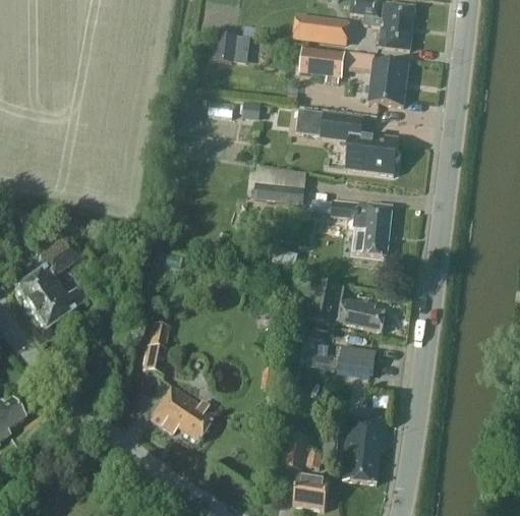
[(382,16),(377,15),(379,0),(350,0),(349,12),(362,14),(361,23),(380,26),(378,45),(409,49),(414,5),(383,2),(382,16)]
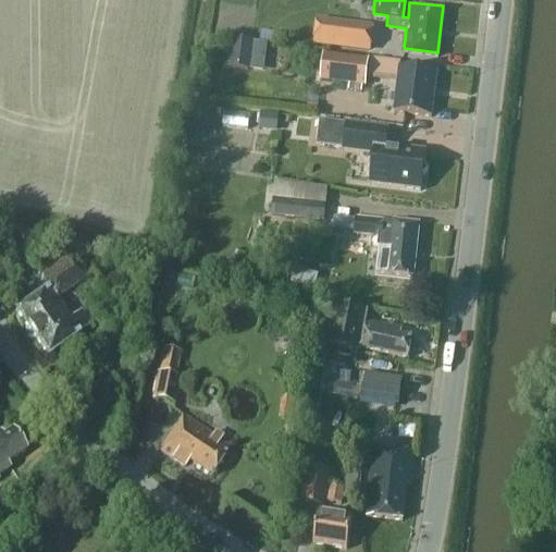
[(370,22),(316,15),(312,39),(367,47),(370,22)]
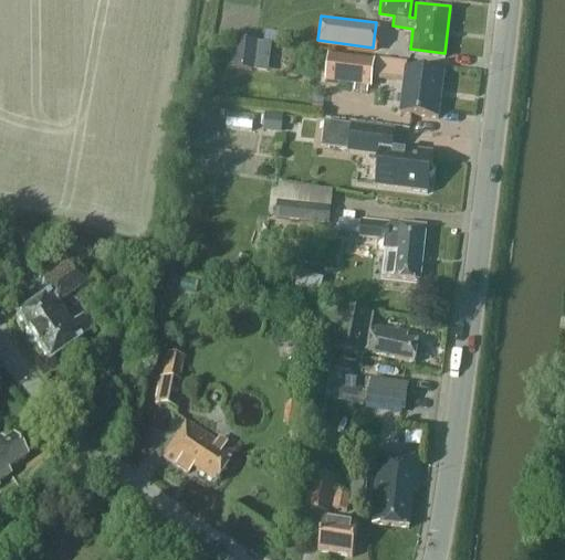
[(259,39),(234,35),(230,64),(254,67),(259,39)]
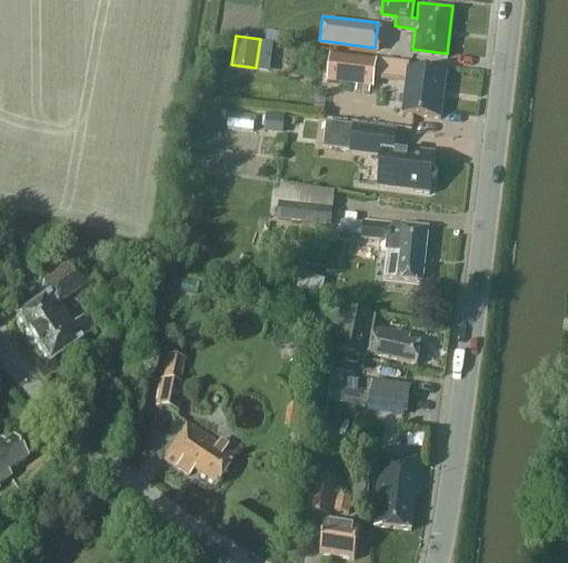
[(375,56),(328,51),(326,79),(371,84),(372,72),(404,76),(406,59),(375,54),(375,56)]
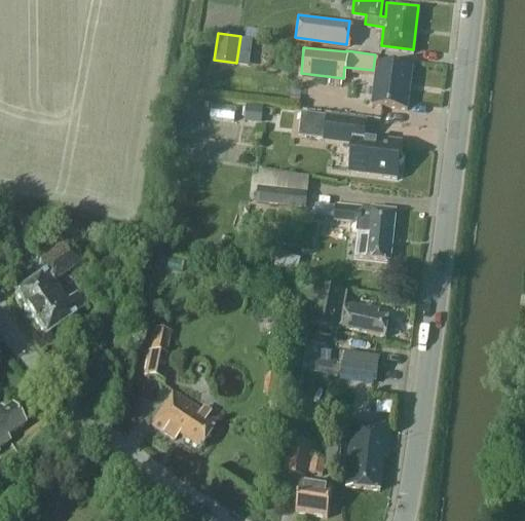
[(375,102),(406,106),(411,64),(380,61),(375,102)]
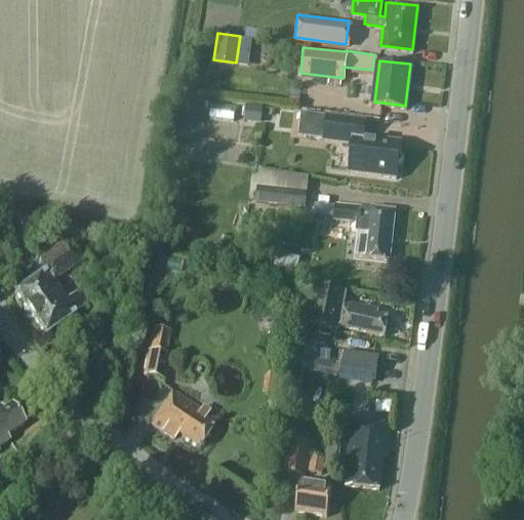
[(262,104),(244,102),(243,119),(259,121),(262,104)]
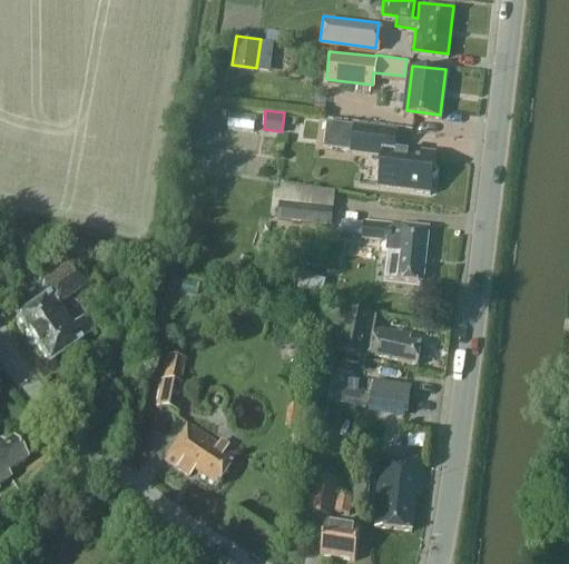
[(430,188),(434,149),(394,145),(396,128),(325,119),(322,144),(350,147),(380,150),(375,181),(430,188)]
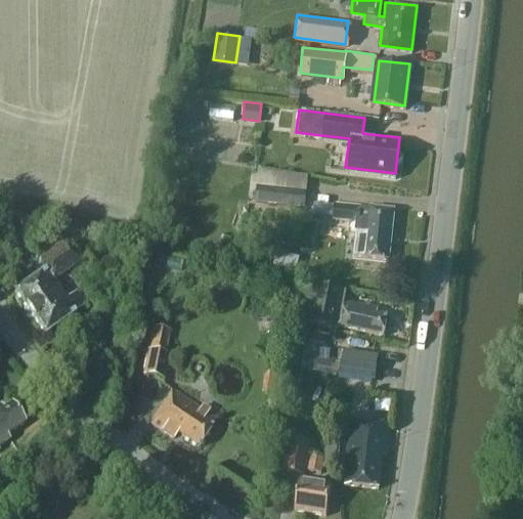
[(306,186),(256,180),(254,199),(304,204),(306,186)]
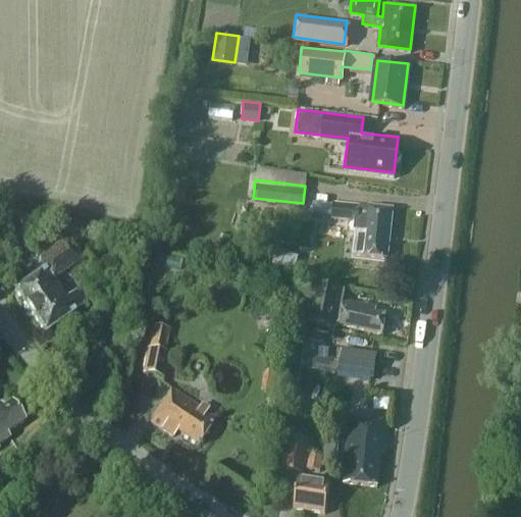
[(331,199),(331,201),(331,207),(330,210),(330,213),(330,214),(355,217),(354,230),(351,252),(362,253),(385,256),(392,206),(368,204),(359,203),(357,202),(331,199)]
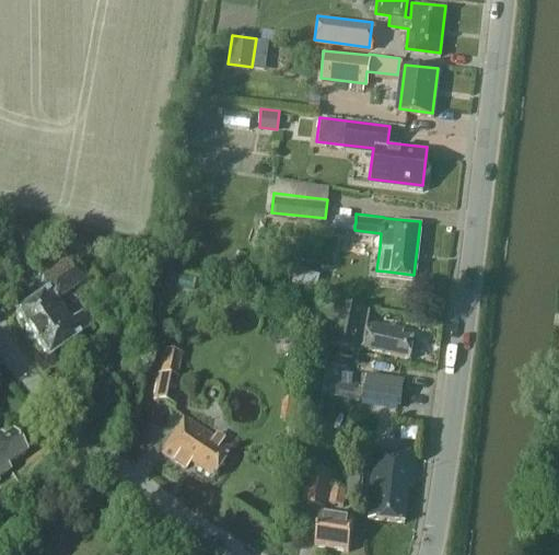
[(80,308),(70,315),(56,296),(85,275),(70,254),(41,275),(48,286),(15,309),(46,354),(80,330),(91,322),(80,308)]
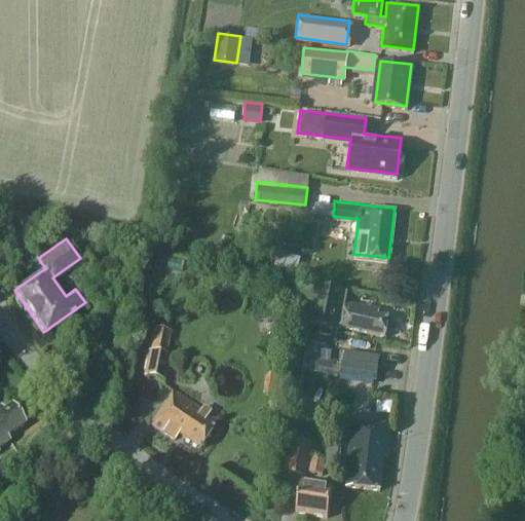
[(298,269),(301,255),(276,249),(273,263),(298,269)]
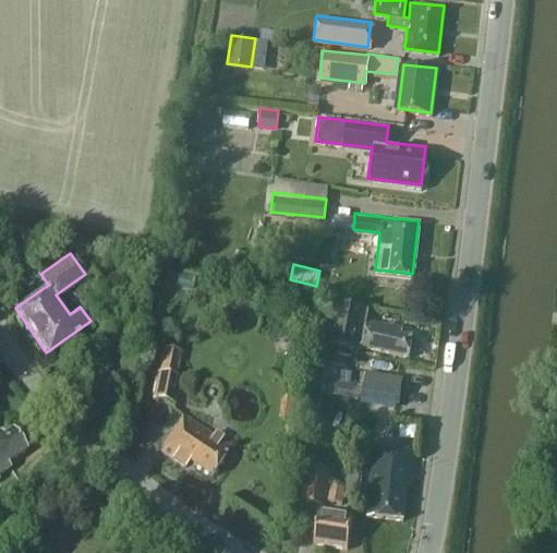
[(361,345),(408,355),(411,333),(401,332),(402,326),(365,319),(367,308),(337,301),(328,341),(360,348),(361,345)]
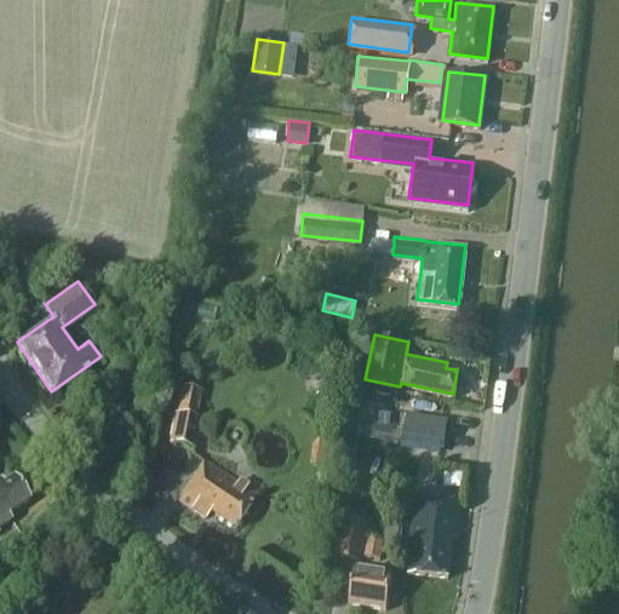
[(168,440),(193,445),(199,414),(194,413),(199,386),(183,383),(177,409),(175,409),(168,440)]
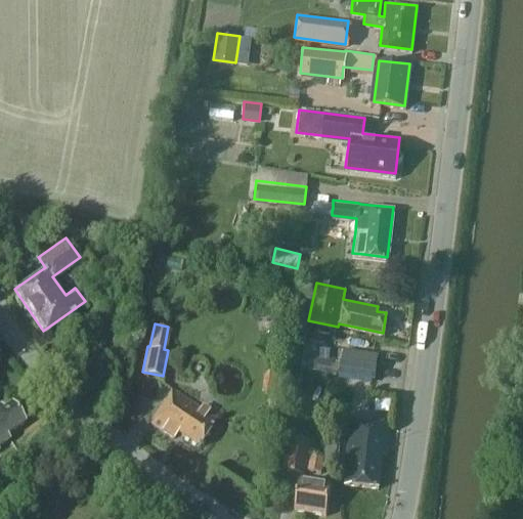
[(339,373),(373,377),(376,352),(343,348),(339,373)]
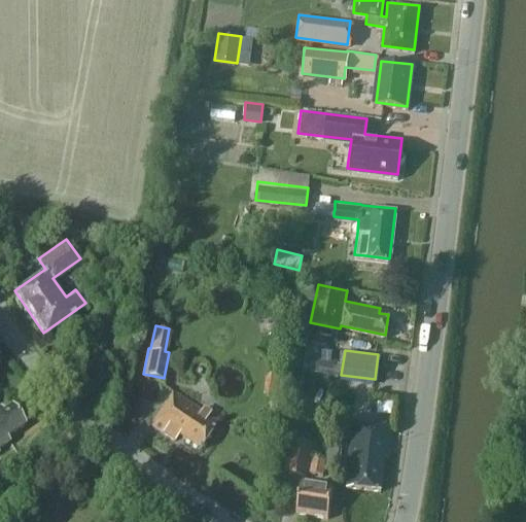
[(178,431),(199,445),(216,418),(172,389),(150,421),(174,437),(178,431)]
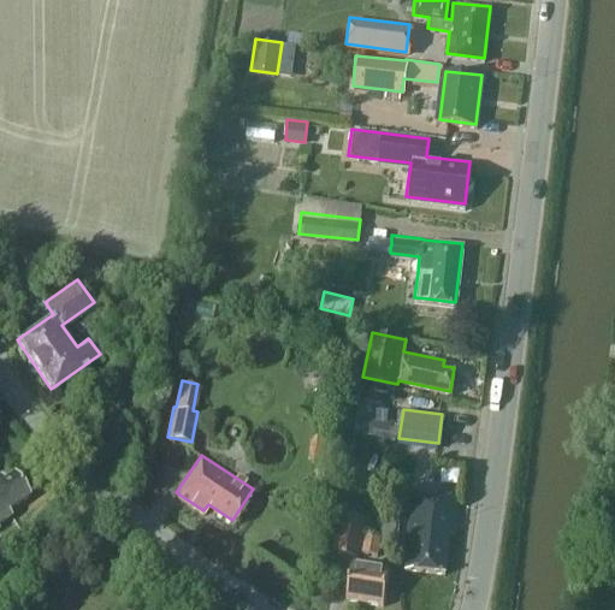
[(29,492),(13,469),(4,475),(0,471),(0,517),(11,511),(7,507),(29,492)]
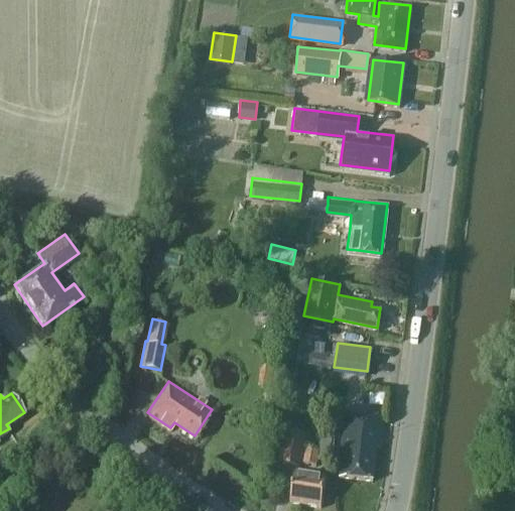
[(375,443),(380,444),(383,416),(344,412),(340,454),(342,454),(339,475),(372,478),(375,443)]
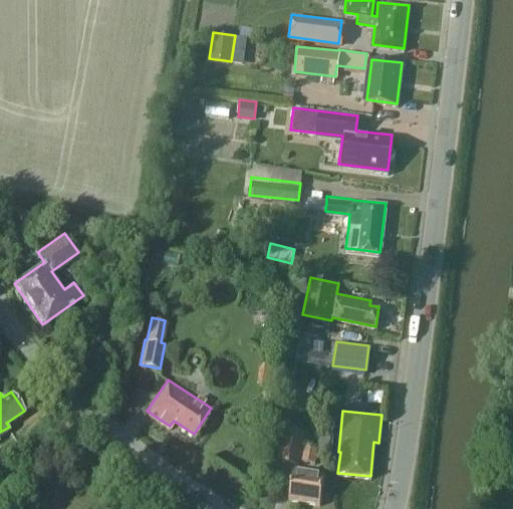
[(282,457),(296,459),(298,439),(284,437),(282,457)]
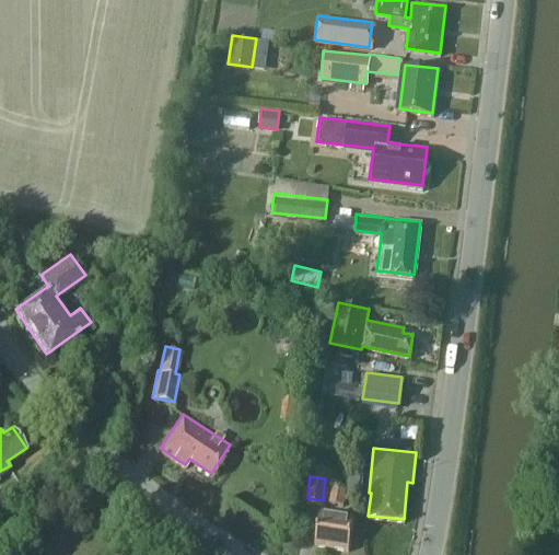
[(328,501),(341,503),(345,486),(332,484),(328,501)]
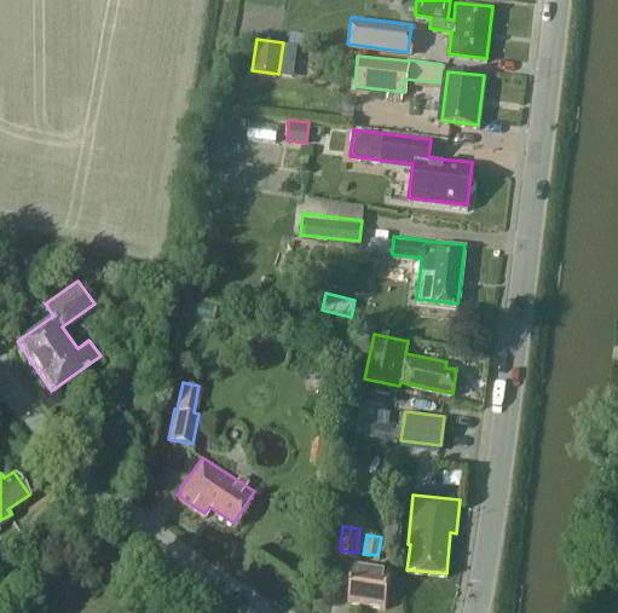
[(346,600),(385,606),(391,567),(353,561),(346,600)]
